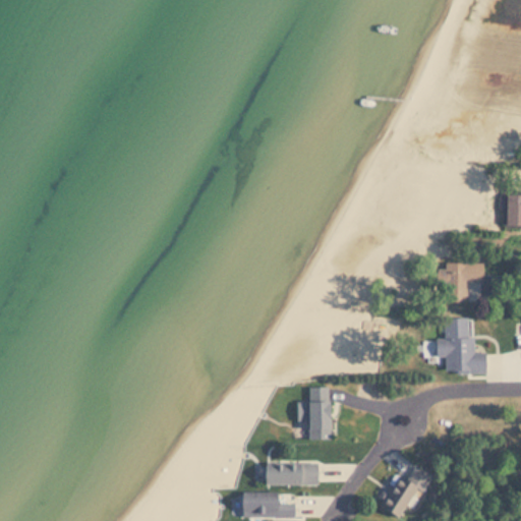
[(520,194),(504,195),(504,228),(520,227),(520,194)]
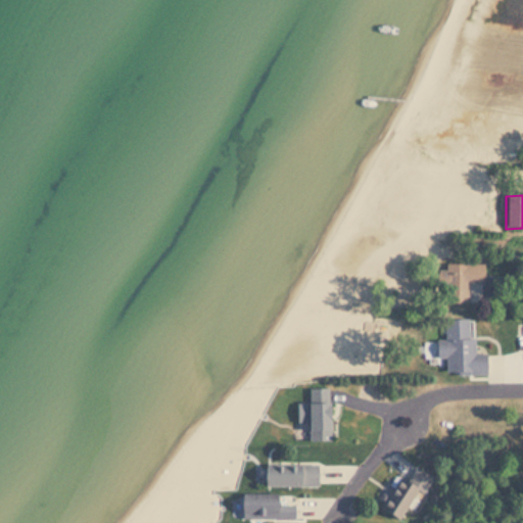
[(468,282),(483,282),(483,264),(446,264),(447,303),(468,303),(468,282)]
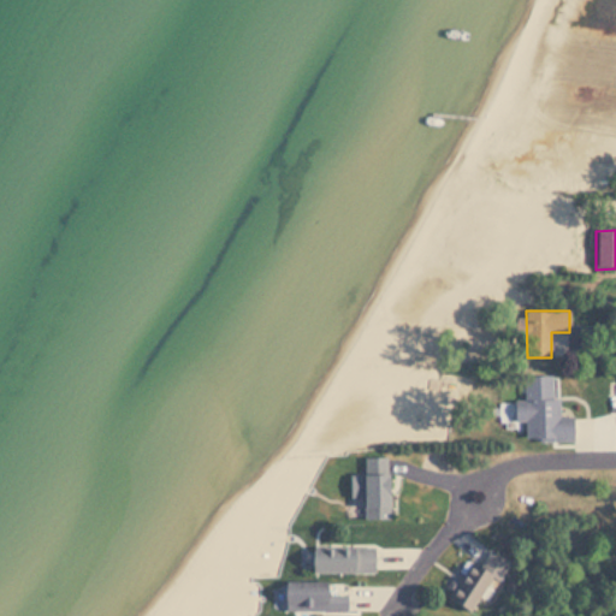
[(573,440),(573,415),(560,415),(560,398),(552,398),(552,374),(525,374),(525,400),(514,400),(514,420),(525,420),(525,440),(573,440)]
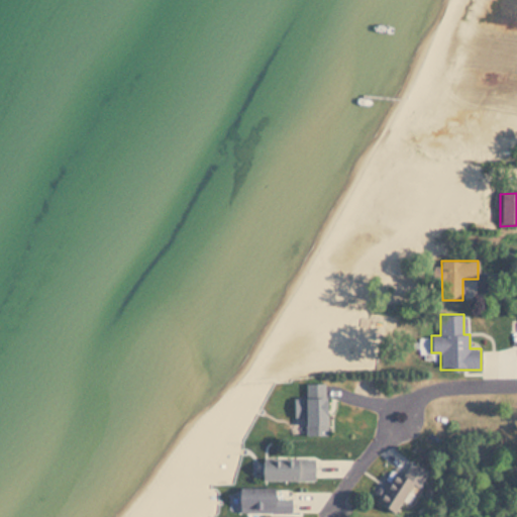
[(325,435),(325,384),(303,384),(304,435),(325,435)]
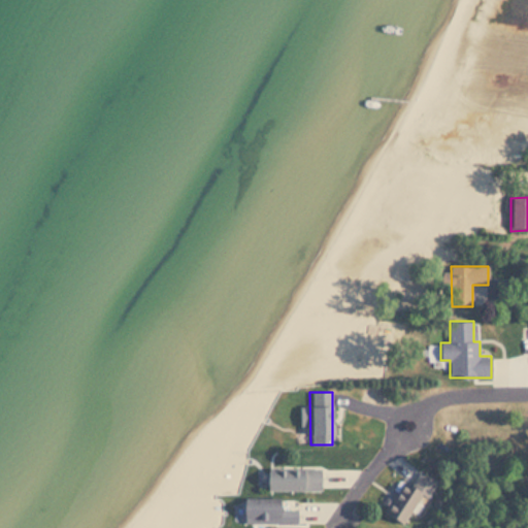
[(321,491),(321,468),(259,468),(259,491),(321,491)]
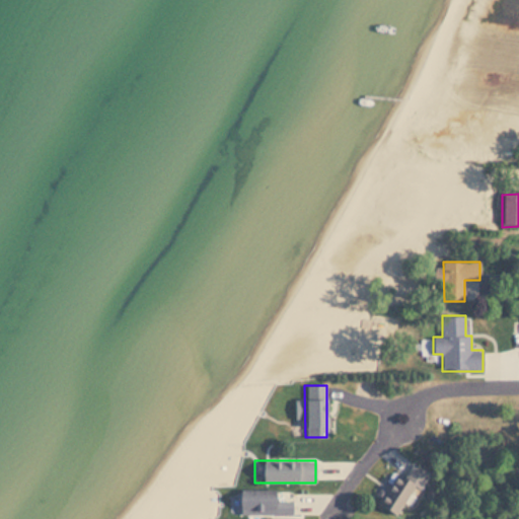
[(376,504),(396,516),(416,485),(395,472),(376,504)]
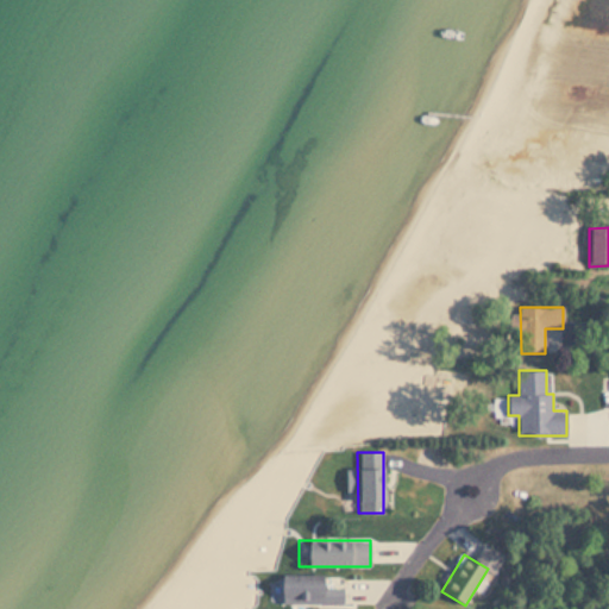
[(343,576),(271,576),(272,604),(343,603),(343,576)]
